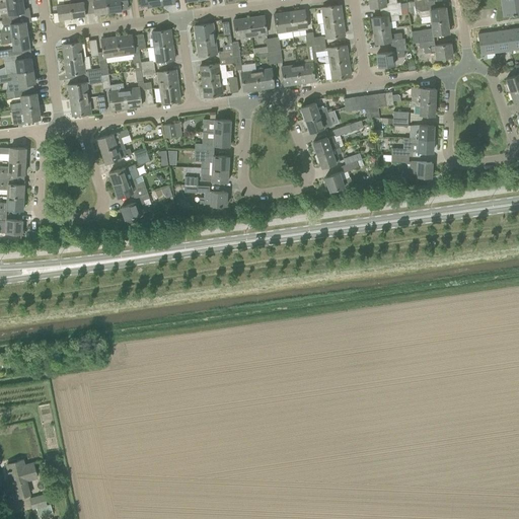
[(22,0),(12,0),(0,2),(0,11),(2,14),(3,20),(19,17),(19,12),(24,11),(22,0)]
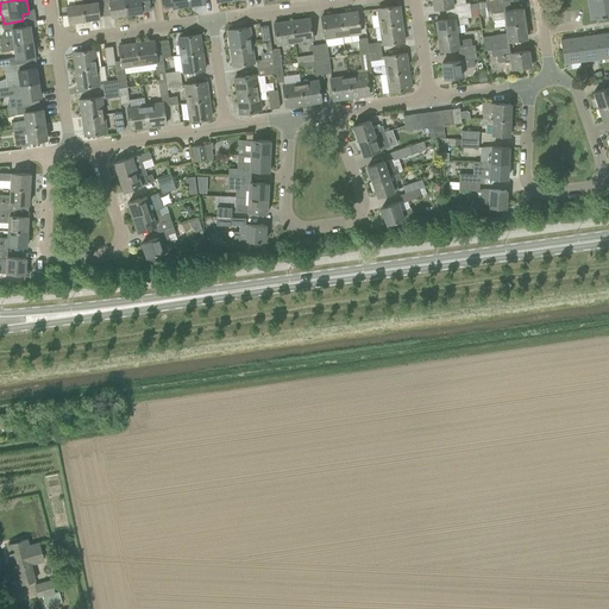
[(81,0),(74,0),(75,5),(67,6),(69,23),(85,20),(81,0)]
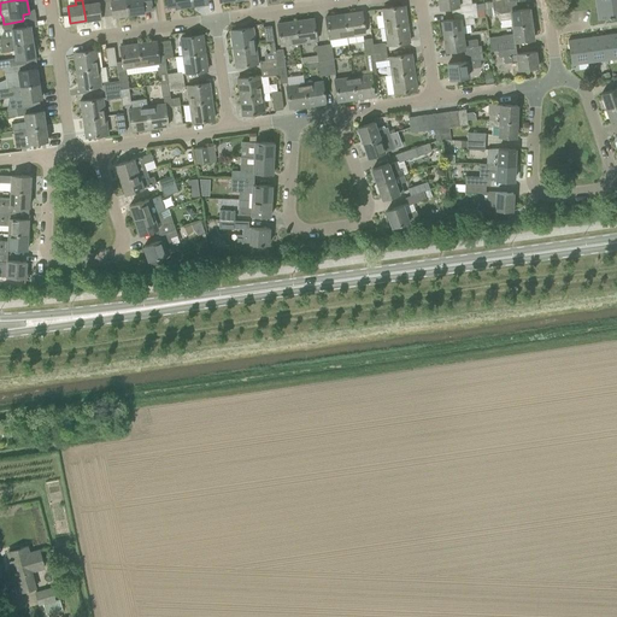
[(82,0),(86,21),(101,18),(101,15),(107,13),(105,0),(82,0)]
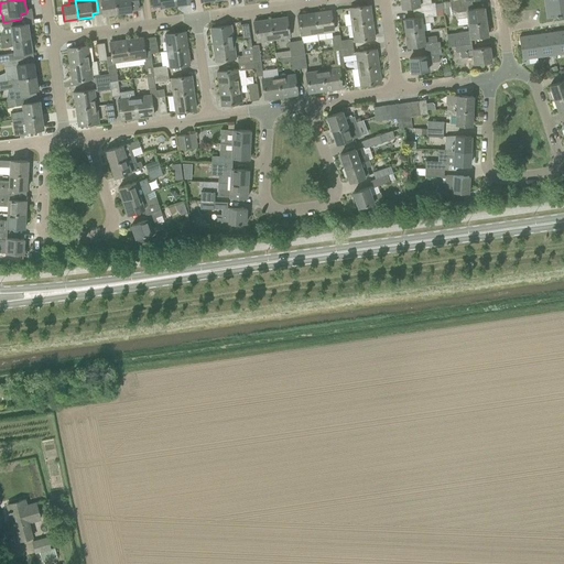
[(104,14),(118,13),(116,0),(96,0),(98,12),(102,11),(104,14)]
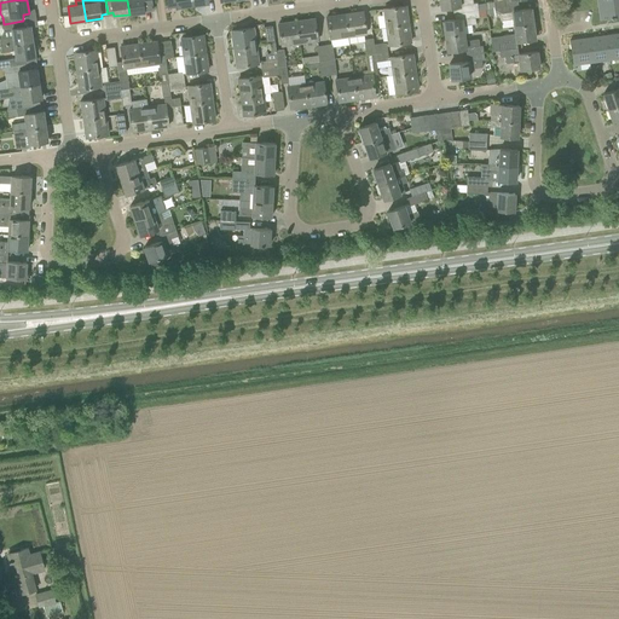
[(127,0),(129,15),(145,12),(145,11),(154,10),(151,0),(127,0)]
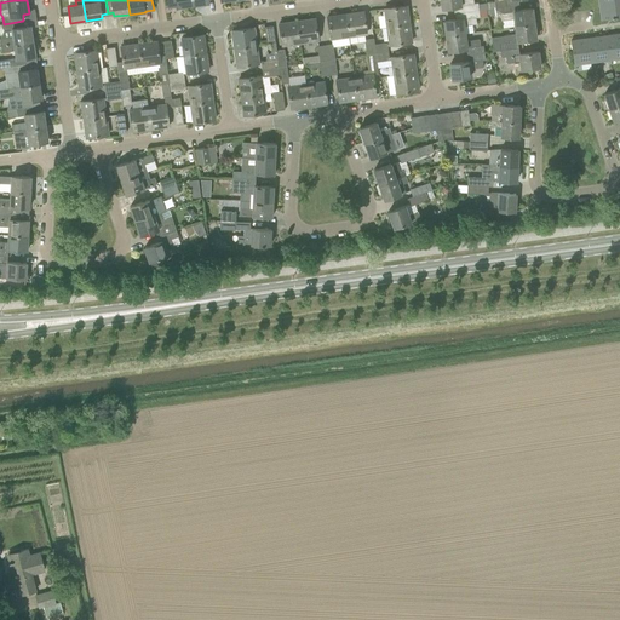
[(460,6),(461,12),(480,10),(478,3),(474,3),(472,0),(441,0),(442,9),(460,6)]
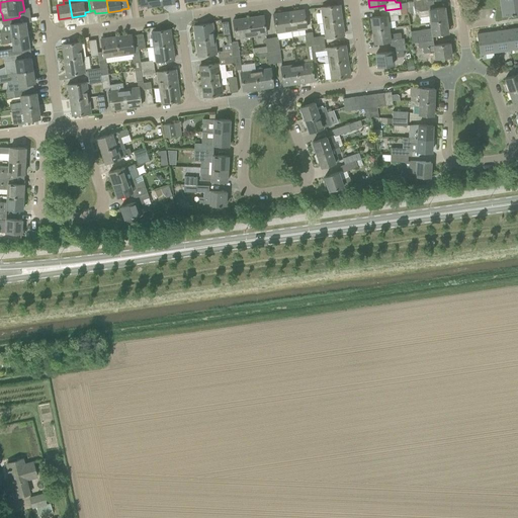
[(517,0),(500,0),(503,15),(514,14),(514,13),(517,12),(517,0)]
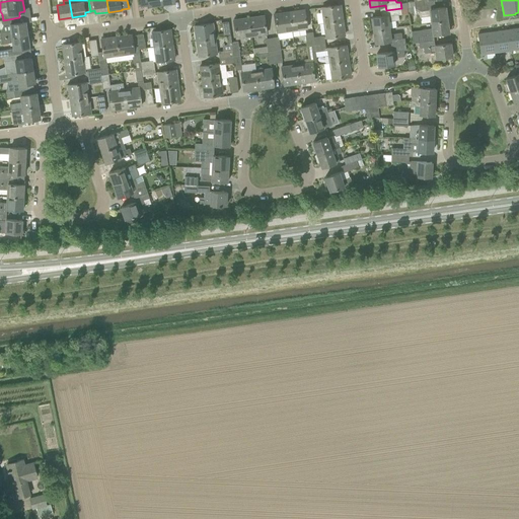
[(430,15),(431,22),(447,20),(445,7),(429,9),(429,4),(415,6),(416,12),(419,12),(419,17),(430,15)]
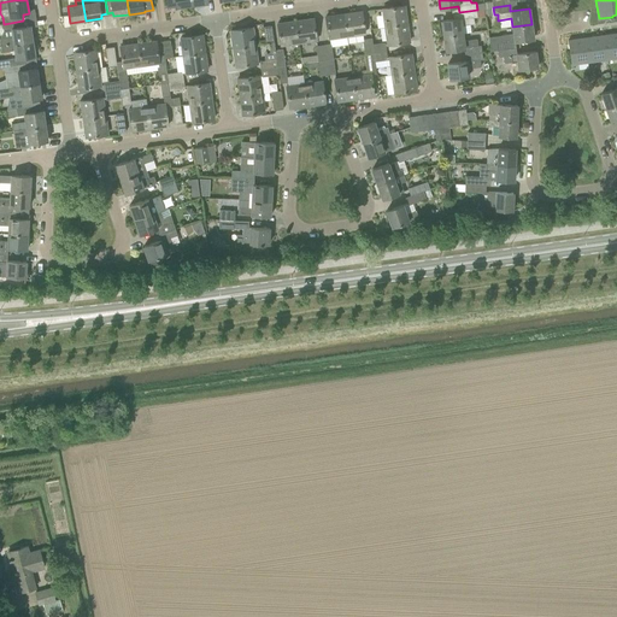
[(386,27),(407,24),(405,6),(383,9),(386,27)]
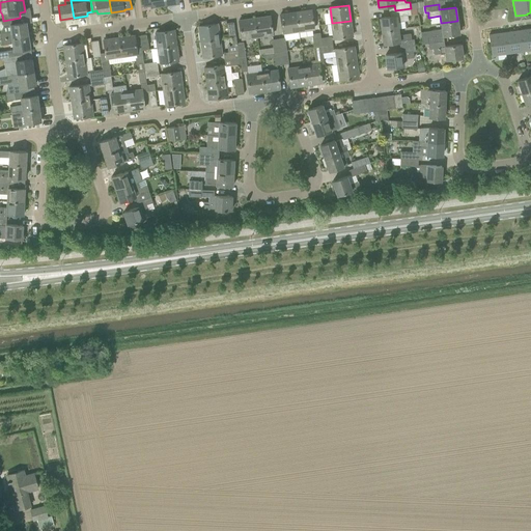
[(381,18),(382,31),(398,29),(397,22),(409,21),(408,15),(411,15),(411,8),(395,10),(396,16),(381,18)]
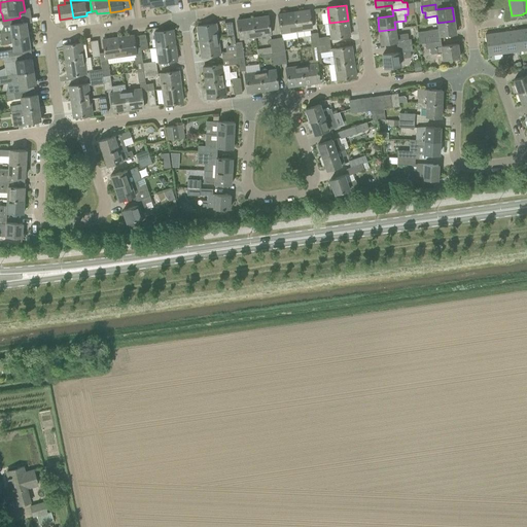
[(296,31),(297,31),(312,29),(309,10),(293,12),(296,31)]
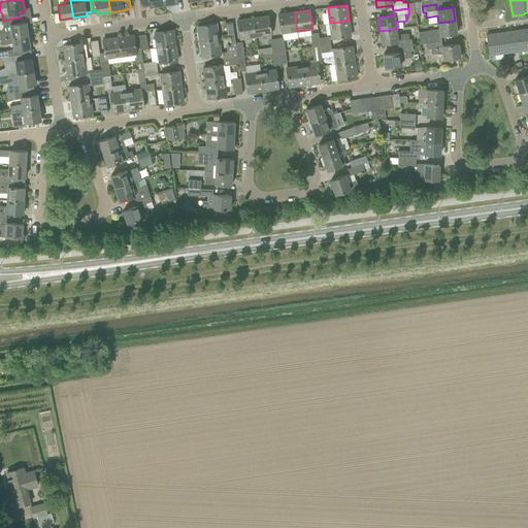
[(297,31),(294,12),(278,14),(282,33),(297,31)]
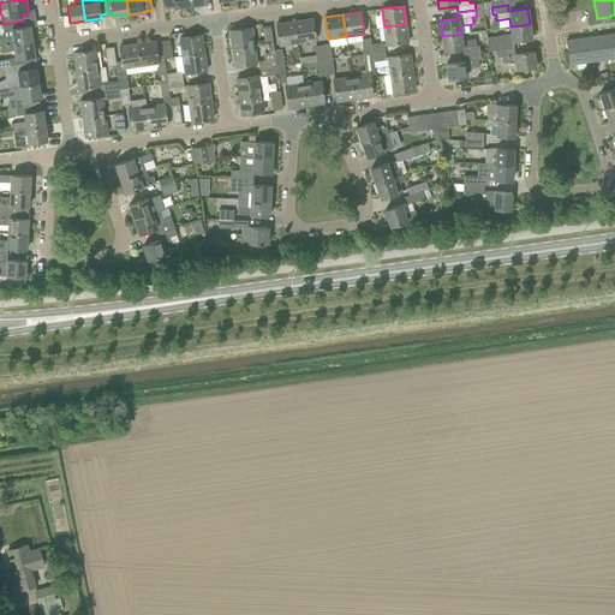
[(296,22),(298,42),(316,40),(312,18),(296,22)]
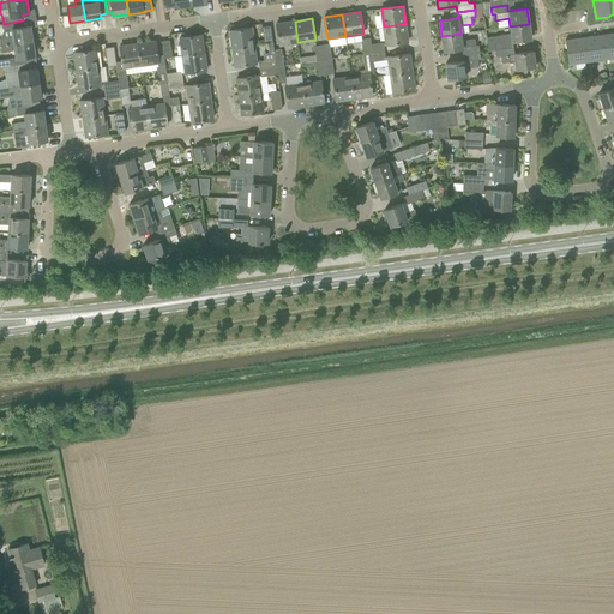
[(24,26),(23,20),(4,24),(4,30),(0,38),(1,46),(32,41),(30,25),(24,26)]
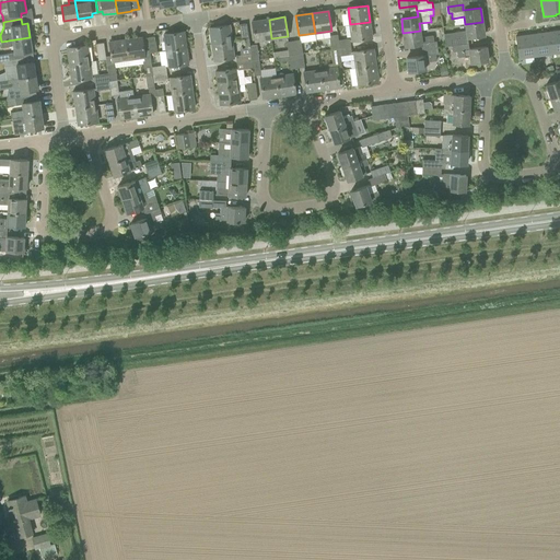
[(271,38),(269,20),(252,22),(255,41),(271,38)]
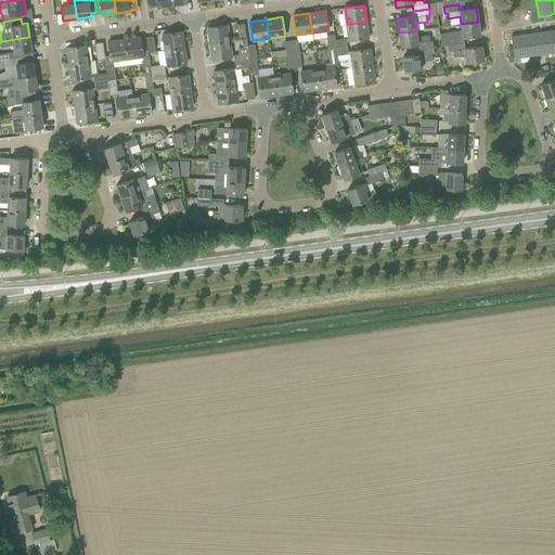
[(366,22),(347,24),(349,40),(369,38),(366,22)]
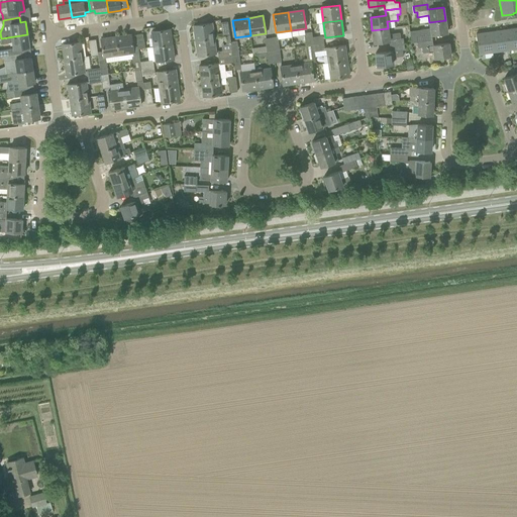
[(416,35),(417,42),(432,40),(431,35),(447,32),(445,20),(429,22),(430,28),(417,30),(418,35),(416,35)]
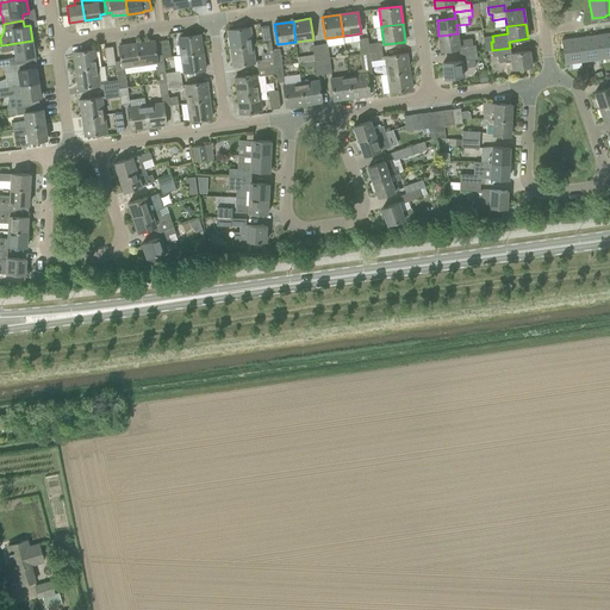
[(257,44),(267,43),(272,42),(271,37),(269,25),(261,26),(262,38),(257,39),(257,44)]
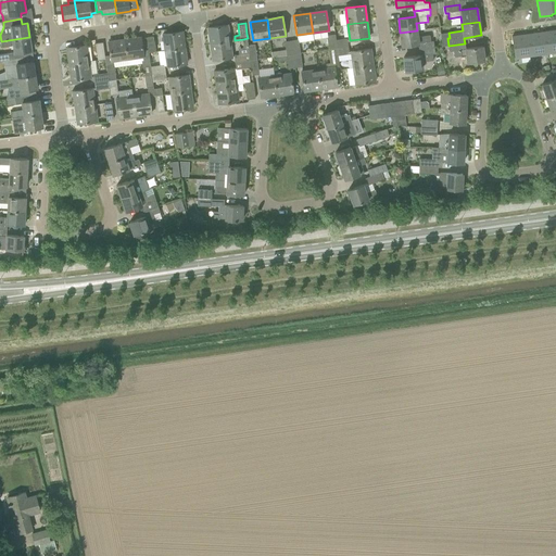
[(209,27),(211,43),(230,41),(228,25),(209,27)]
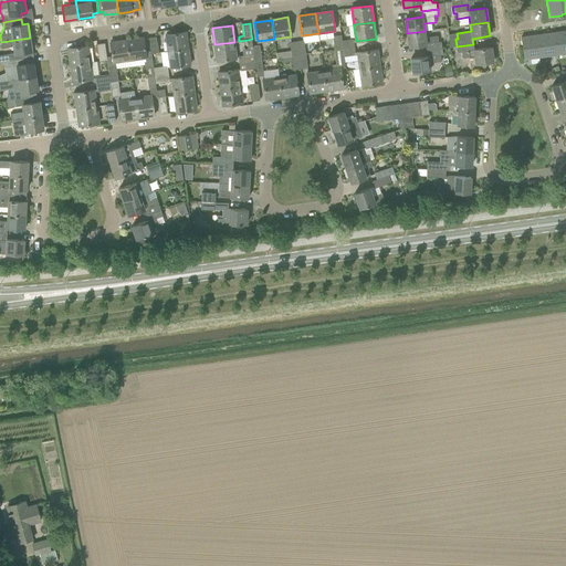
[(565,30),(554,32),(557,54),(565,53),(565,30)]
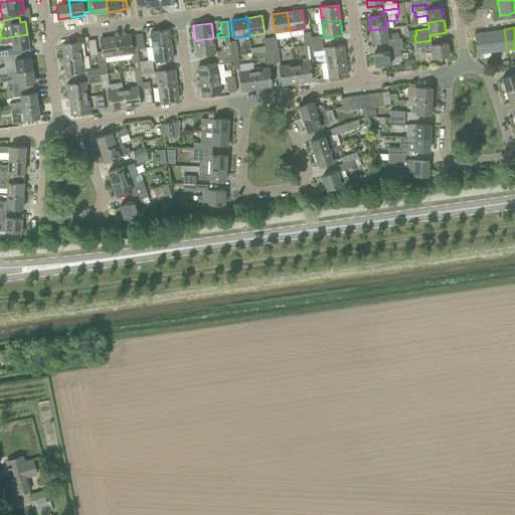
[(370,30),(372,42),(387,41),(388,45),(402,43),(401,38),(399,38),(398,32),(387,34),(386,28),(370,30)]
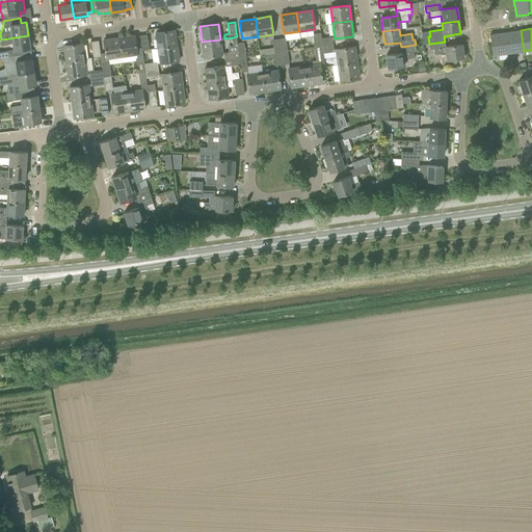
[(156,32),(158,48),(177,46),(175,30),(156,32)]
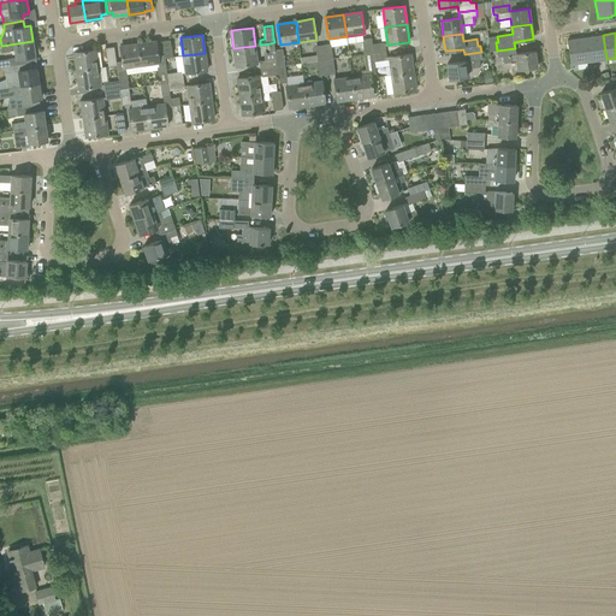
[(585,37),(588,61),(606,59),(603,35),(585,37)]
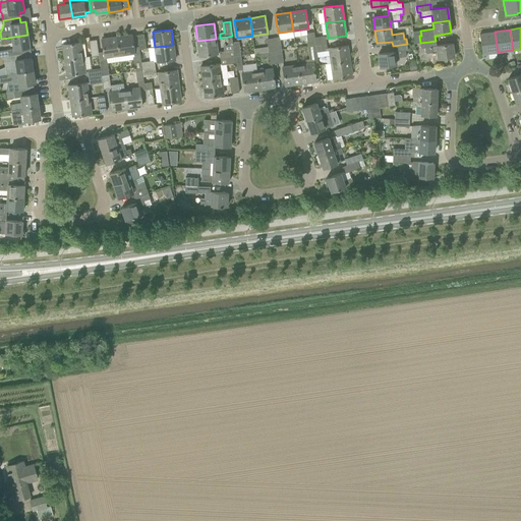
[(314,32),(307,33),(306,34),(308,46),(315,45),(314,38),(314,32)]
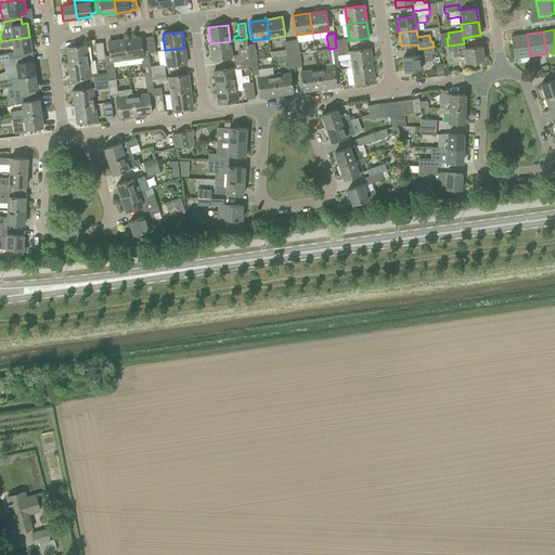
[(530,55),(527,34),(511,37),(514,57),(530,55)]
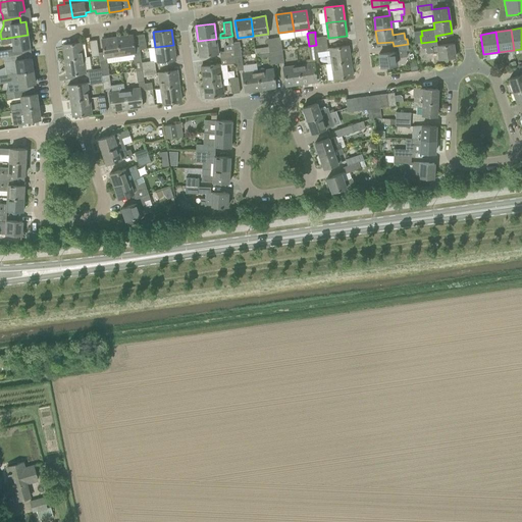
[(140,47),(140,49),(147,48),(146,44),(144,34),(138,35),(140,47)]
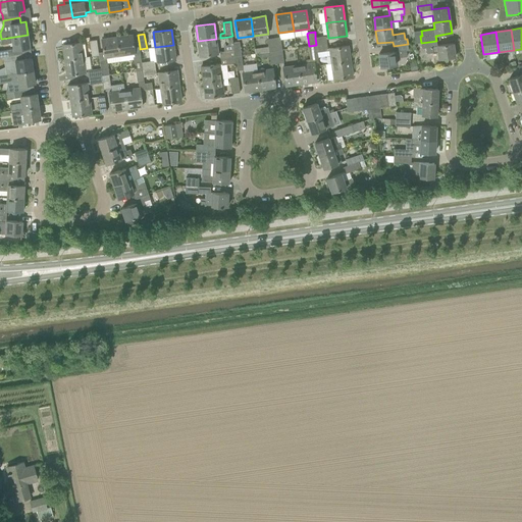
[(7,50),(8,56),(22,54),(21,49),(30,47),(28,35),(1,39),(2,44),(12,42),(14,49),(7,50)]
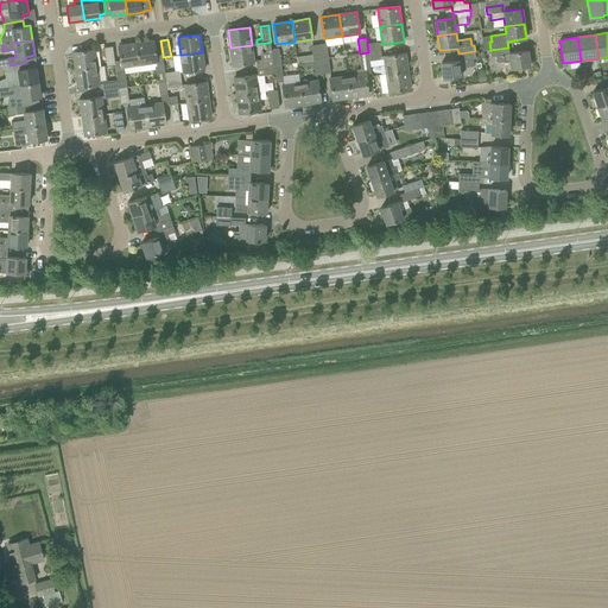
[(158,82),(166,81),(165,73),(163,57),(163,55),(157,56),(154,40),(137,43),(139,65),(140,71),(156,69),(158,82)]
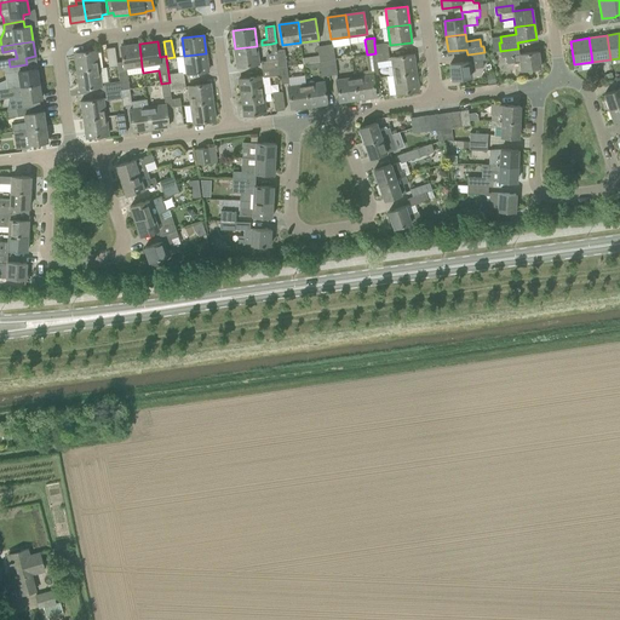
[(260,62),(262,69),(279,67),(276,50),(276,42),(271,44),(271,53),(267,55),(267,61),(260,62)]
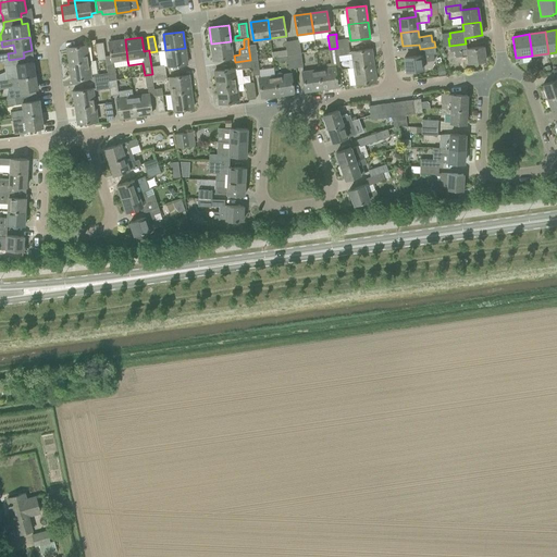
[(348,38),(336,40),(337,48),(349,47),(348,38)]
